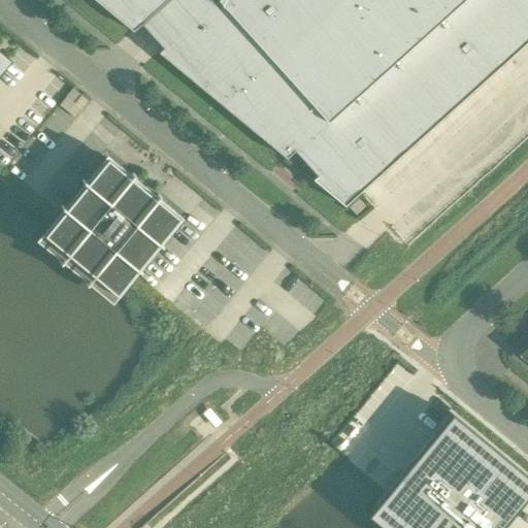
[(527,0),(95,0),(133,31),(140,24),(163,47),(159,53),(286,158),(294,151),(305,163),(317,175),(312,179),(343,205),(360,191),(527,39),(527,0)]
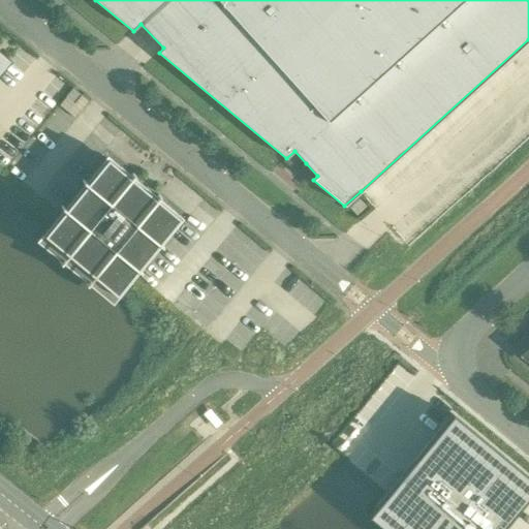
[(0,69),(8,59),(0,52),(0,69)]
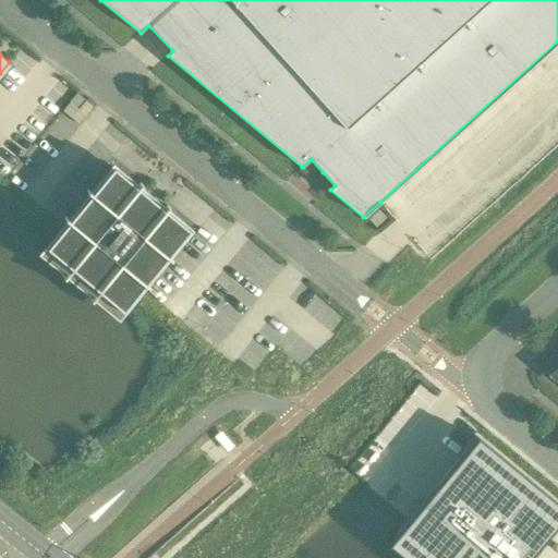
[(73,98),(70,102),(79,109),(85,100),(77,94),(73,98)]
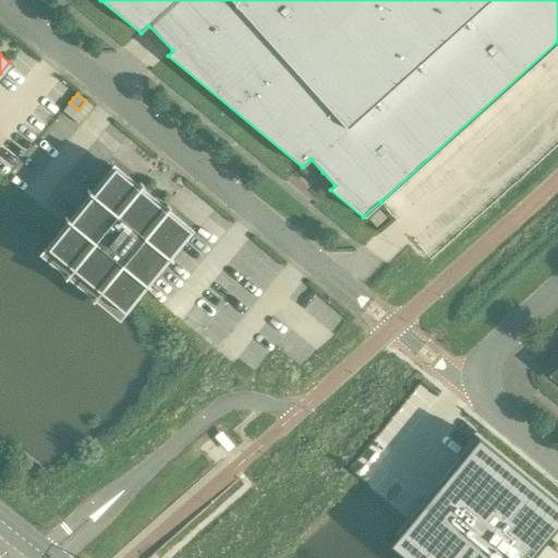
[(70,102),(63,111),(72,118),(80,110),(79,109),(70,102)]
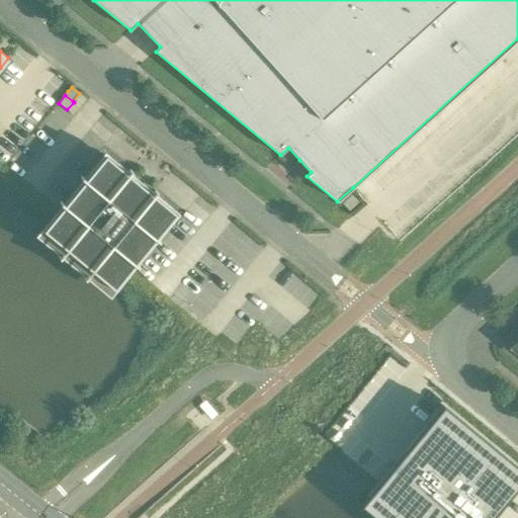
[(75,176),(77,178),(78,179),(58,202),(55,200),(54,201),(57,204),(44,221),(42,230),(63,246),(61,250),(62,251),(65,247),(88,267),(85,270),(87,271),(89,268),(113,288),(123,276),(134,264),(137,267),(138,265),(135,263),(155,239),(158,242),(159,240),(156,238),(175,213),(154,195),(156,191),(155,190),(152,194),(128,174),(132,171),(130,170),(127,173),(101,151),(79,178),(76,175),(75,176)]
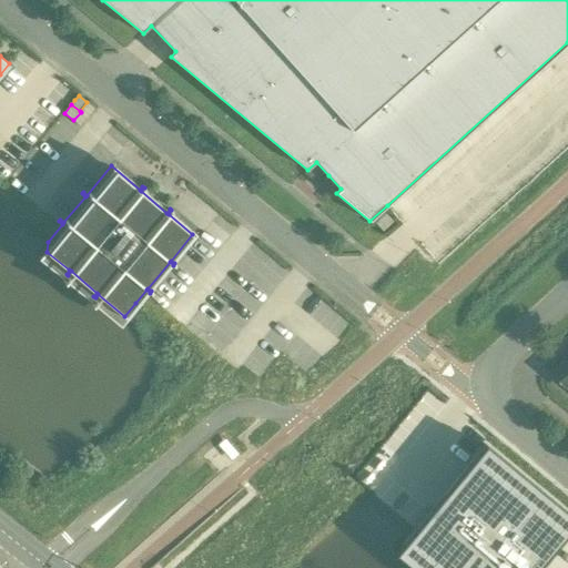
[(419,554),(438,567),(557,567),(567,555),(567,507),(496,453),(419,554)]
